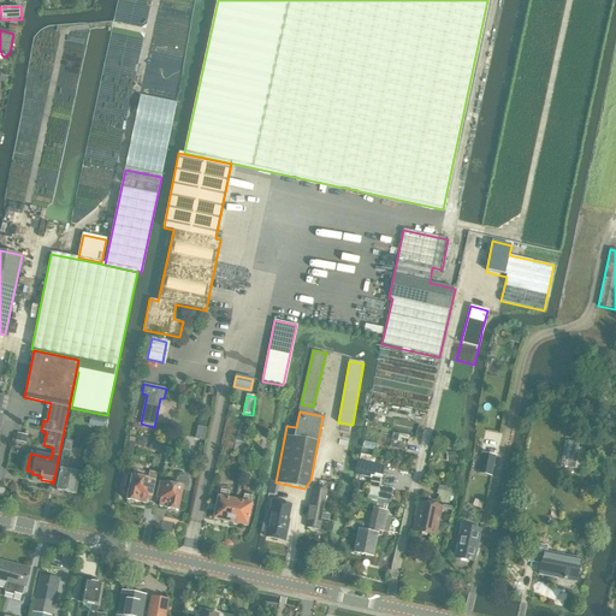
[(449,426),(448,444),(463,444),(465,426),(449,426)]
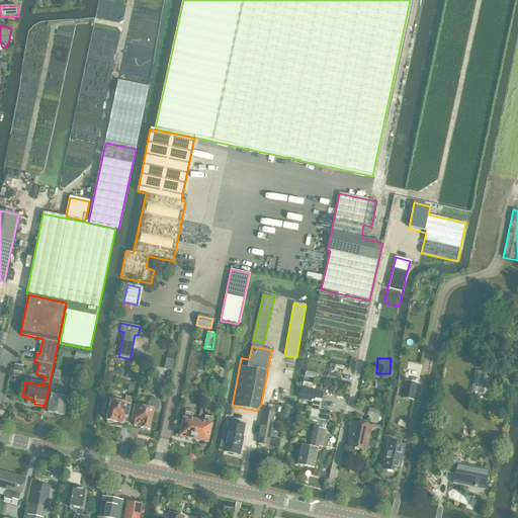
[(112,374),(121,376),(122,369),(114,368),(113,372),(106,370),(104,379),(111,381),(112,374)]
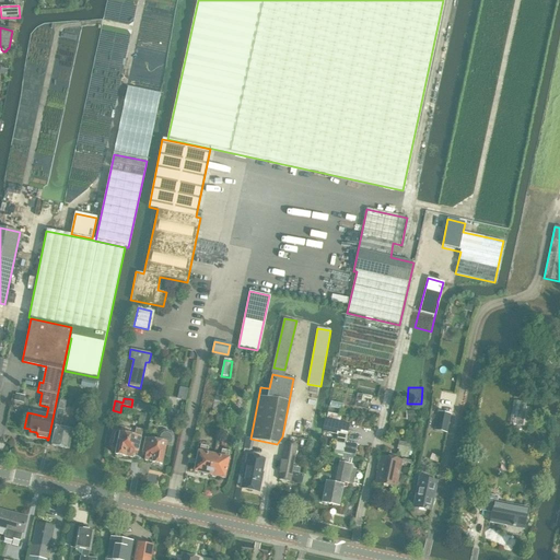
[(54,427),(55,427),(50,445),(68,450),(72,430),(60,428),(66,401),(59,399),(54,427)]
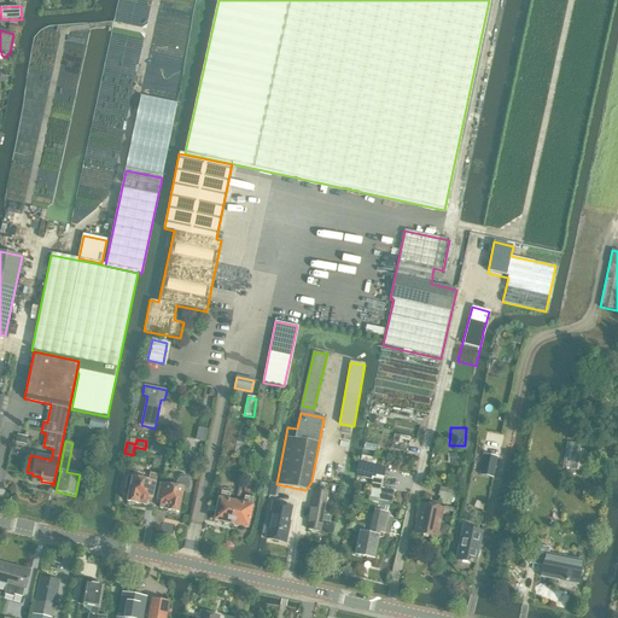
[(150,453),(162,455),(164,444),(159,443),(158,445),(152,444),(150,453)]
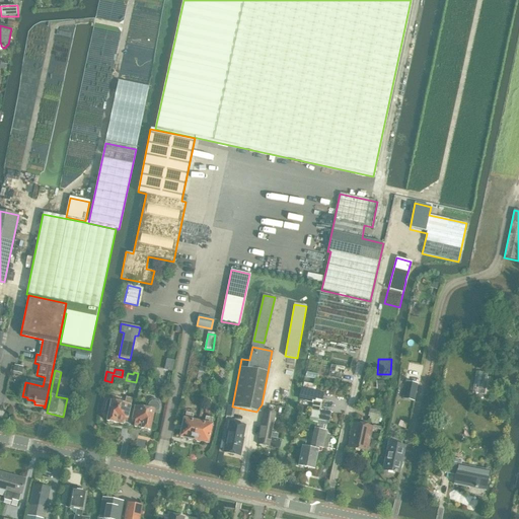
[(403,395),(403,399),(414,401),(415,397),(418,385),(406,383),(403,395)]
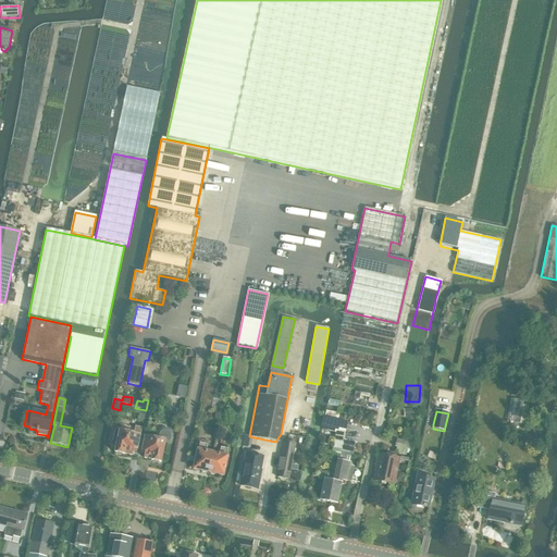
[(115,449),(114,453),(116,453),(118,454),(121,455),(122,454),(124,455),(124,454),(132,455),(133,448),(137,449),(139,435),(141,428),(135,426),(133,434),(120,431),(120,428),(115,428),(112,430),(109,445),(111,448),(115,449)]
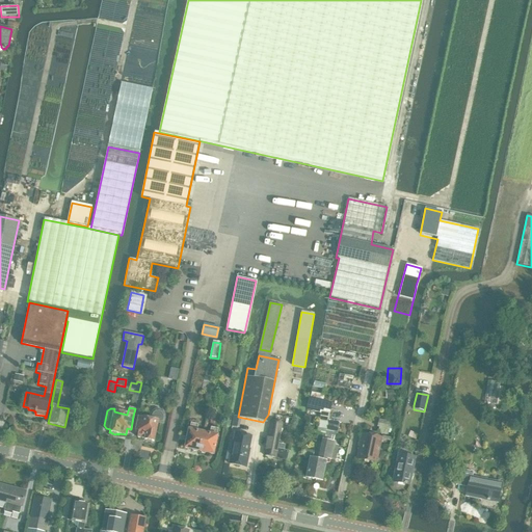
[(137,437),(144,439),(144,440),(147,440),(148,442),(151,442),(151,441),(153,442),(157,423),(163,424),(164,419),(164,415),(162,411),(159,409),(155,409),(152,411),(150,416),(149,419),(138,417),(135,430),(138,430),(137,437)]
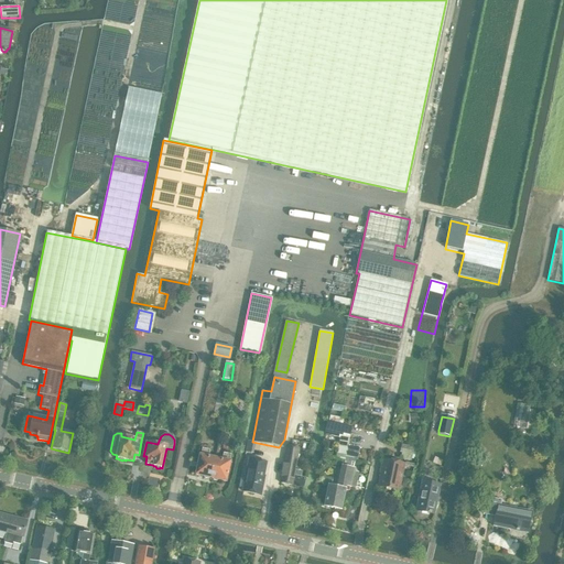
[(402,453),(401,458),(410,461),(413,448),(401,445),(400,453),(402,453)]
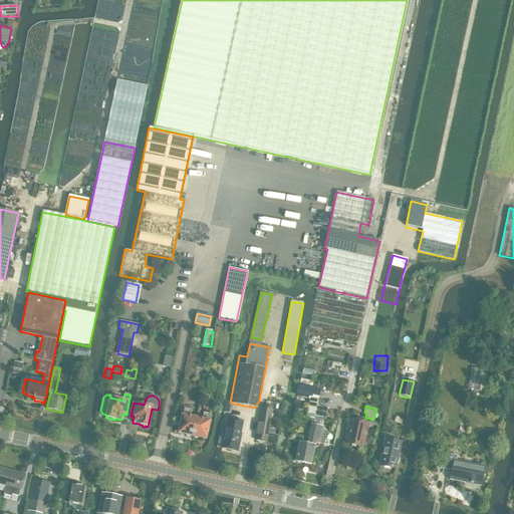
[(268,429),(272,409),(261,407),(255,441),(276,445),(278,436),(272,435),(273,430),(268,429)]
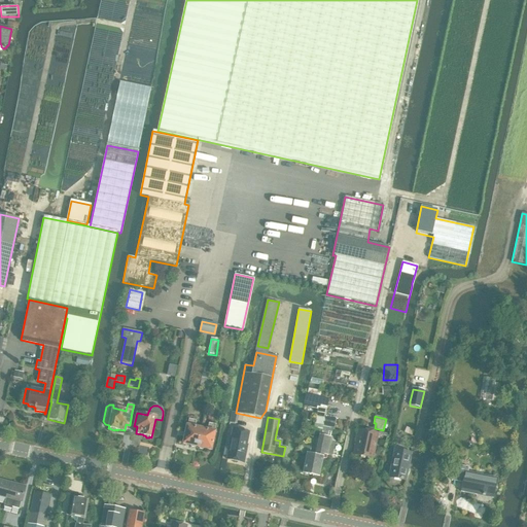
[(308,454),(304,473),(318,477),(321,458),(325,459),(326,455),(327,455),(330,440),(332,429),(335,430),(337,419),(325,417),(323,427),(321,435),(320,435),(316,456),(308,454)]
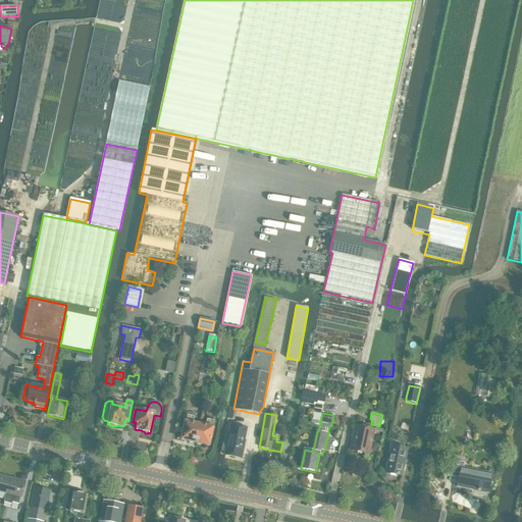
[(188,442),(195,444),(199,425),(193,423),(194,417),(188,416),(186,422),(181,439),(188,441),(188,442)]
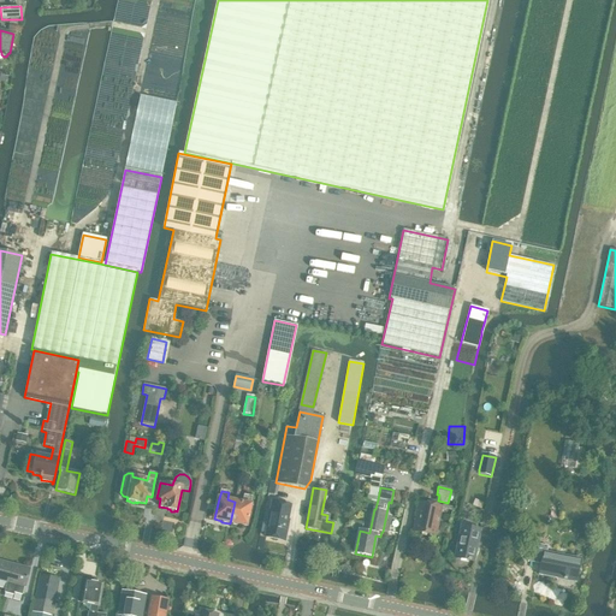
[(235,502),(230,523),(238,526),(240,525),(247,526),(252,505),(250,505),(253,498),(244,496),(243,503),(235,502)]
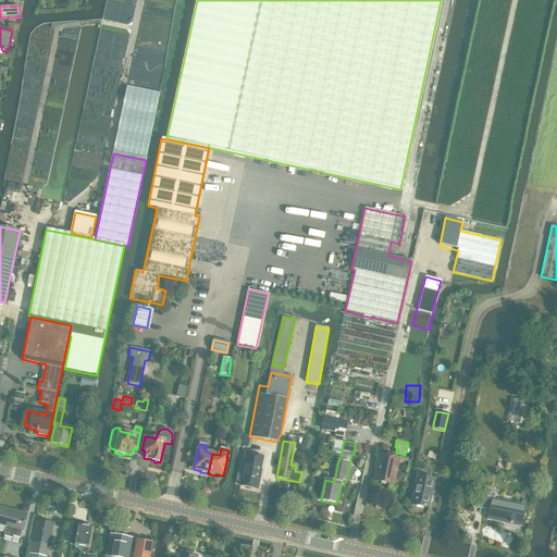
[(255,491),(257,477),(261,457),(247,454),(240,487),(255,491)]
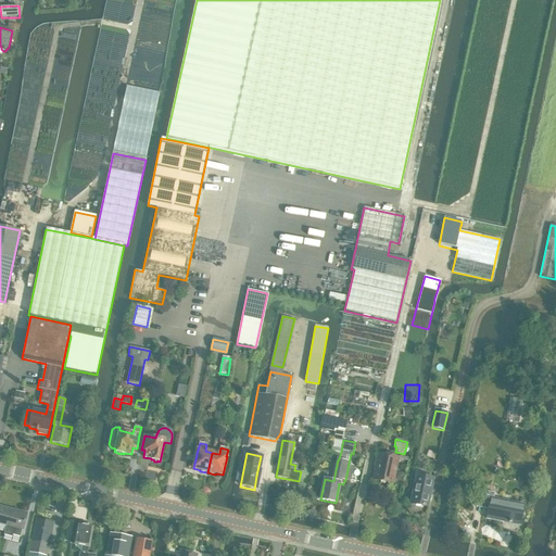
[(373,480),(380,481),(380,482),(384,483),(386,482),(393,484),(395,475),(399,457),(378,453),(373,480)]
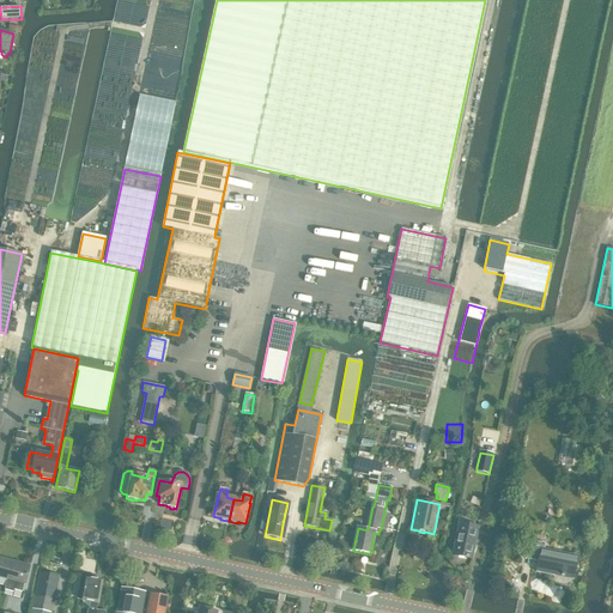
[(453,554),(472,559),(478,527),(460,523),(453,554)]
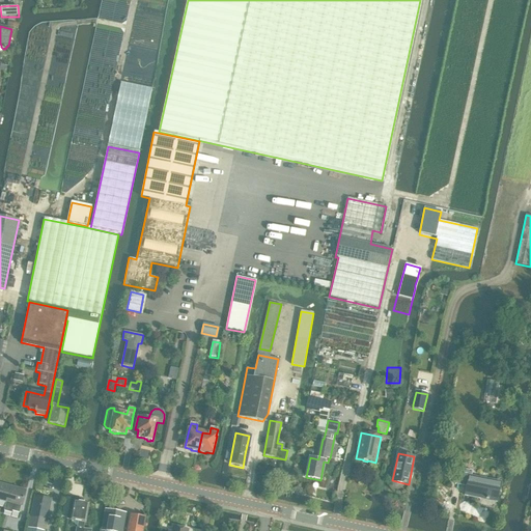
[(496,501),(497,501),(500,482),(471,476),(472,471),(458,469),(455,483),(456,483),(456,480),(467,483),(465,495),(480,498),(480,497),(486,498),(486,499),(488,499),(496,500),(496,501)]
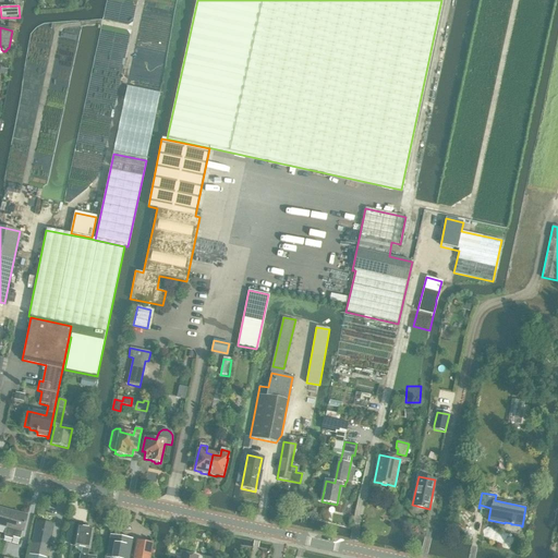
[(4,536),(9,537),(12,538),(13,536),(20,538),(22,532),(23,532),(26,518),(14,514),(15,512),(0,508),(0,525),(7,528),(4,536)]
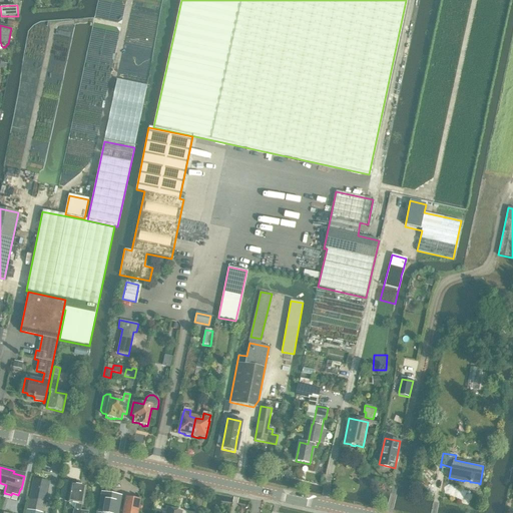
[(27,510),(26,512),(43,512),(45,503),(49,483),(33,479),(27,510)]
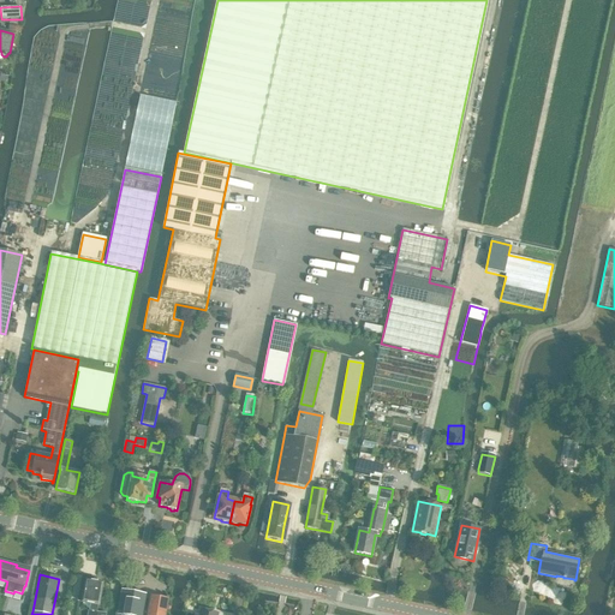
[(88,614),(105,614),(106,614),(97,613),(102,584),(95,583),(95,581),(88,580),(88,581),(87,581),(84,592),(79,591),(78,601),(83,602),(83,603),(90,604),(88,614)]
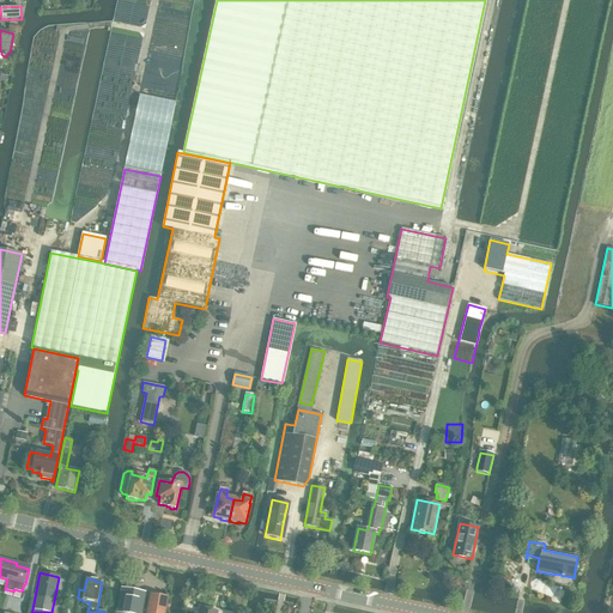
[(116,612),(115,612),(140,612),(144,594),(141,593),(141,592),(137,590),(134,592),(122,589),(119,612),(117,612),(116,612)]
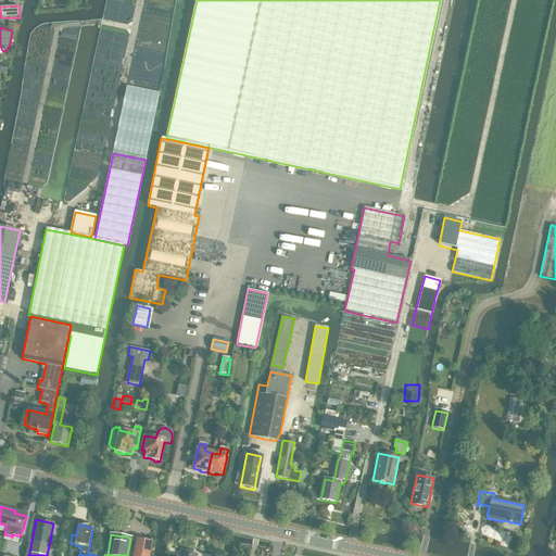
[(134,555),(149,555),(151,543),(137,540),(134,555)]
